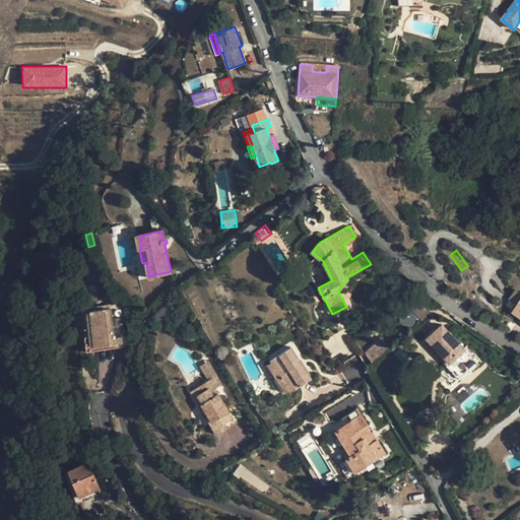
[(519,291),(516,289),(509,300),(517,305),(513,311),(519,316),(519,291)]
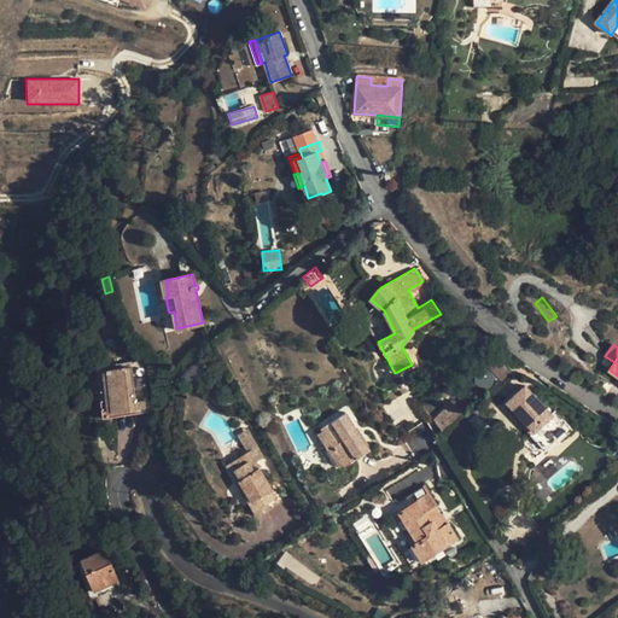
[(479,363),(482,366),(484,369),(487,366),(501,382),(509,373),(496,359),(495,360),(489,354),(479,363)]
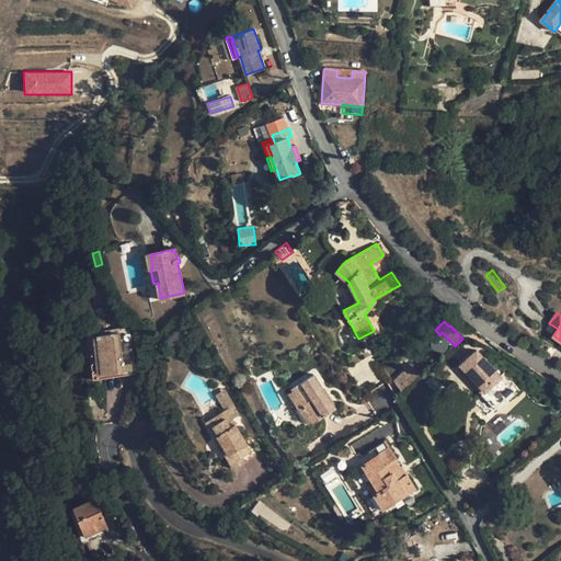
[(102,373),(133,369),(132,364),(123,365),(119,333),(99,335),(102,373)]
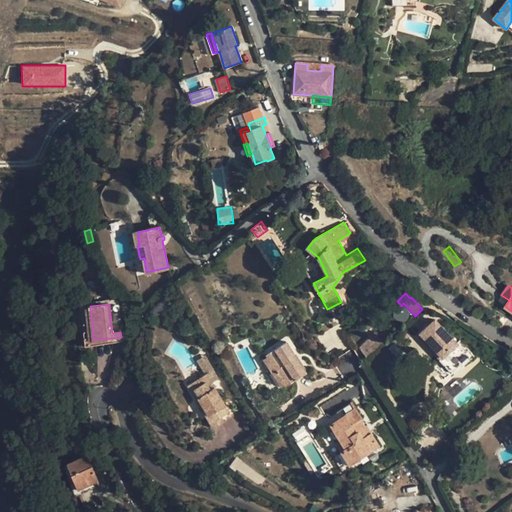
[(443,356),(440,359),(452,372),(469,356),(435,320),(421,333),(443,356)]
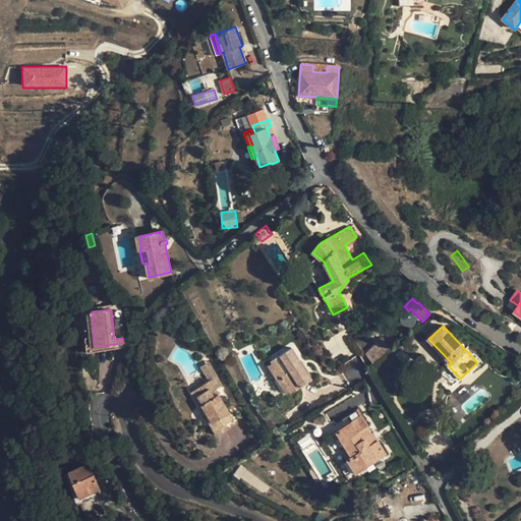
[(342,351),(350,346),(339,328),(330,334),(342,351)]
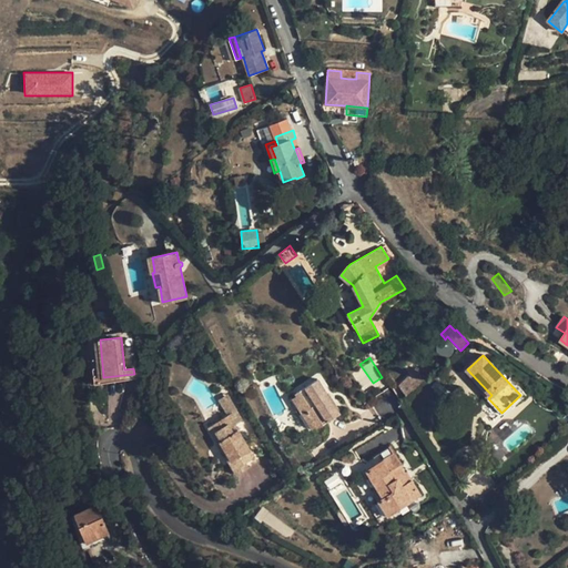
[(406,397),(425,377),(416,368),(398,386),(406,397)]
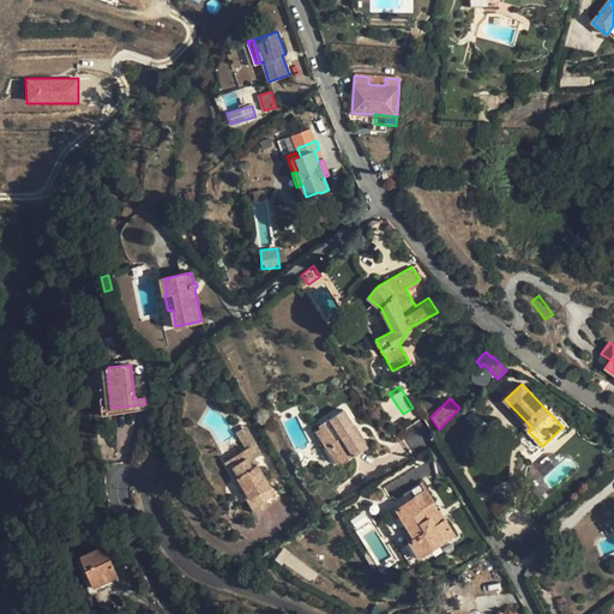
[(344,411),(321,426),(321,427),(343,459),(343,461),(366,446),(344,411)]
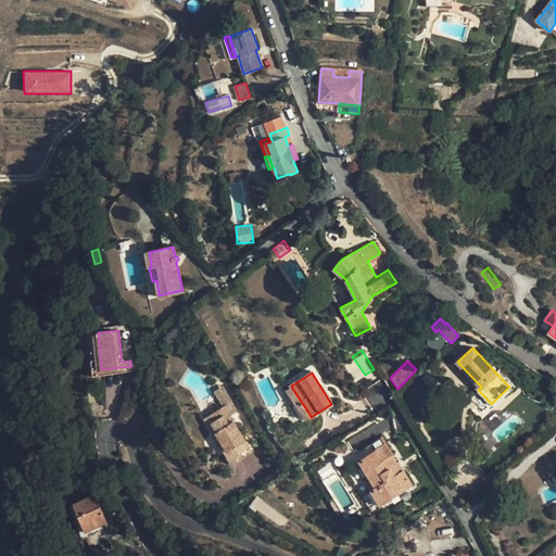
[(286,391),(305,419),(311,416),(291,387),(286,391)]
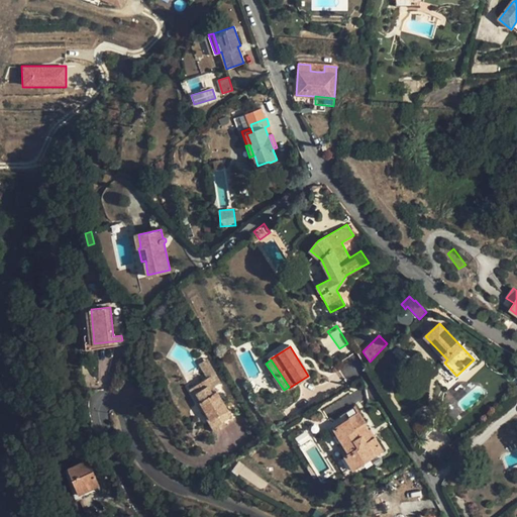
[(208,378),(211,377),(206,367),(198,371),(204,381),(208,378)]
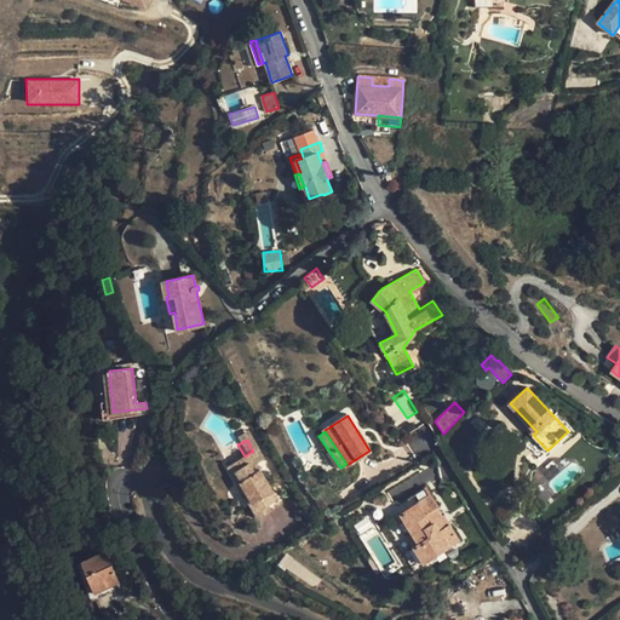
[(250,453),(245,457),(229,465),(246,495),(250,494),(254,503),(251,504),(259,517),(271,510),(268,505),(277,500),(259,469),(254,472),(252,468),(259,463),(256,457),(253,459),(250,453)]
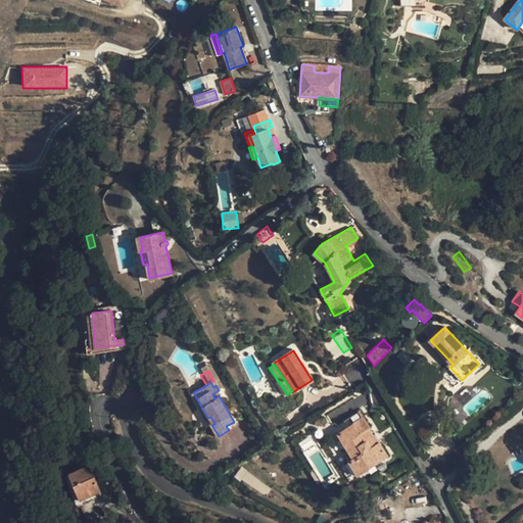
[(369,429),(370,428),(363,418),(338,433),(348,450),(353,459),(362,471),(387,455),(379,442),(371,448),(366,438),(372,434),(369,429)]
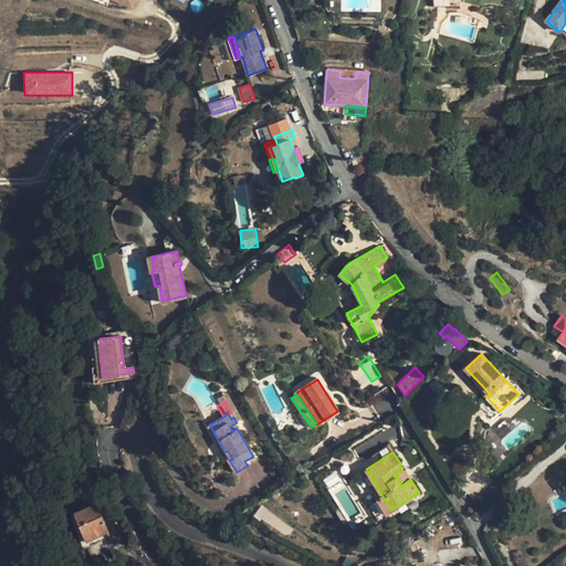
[(405,469),(402,470),(396,474),(401,485),(410,479),(405,469)]
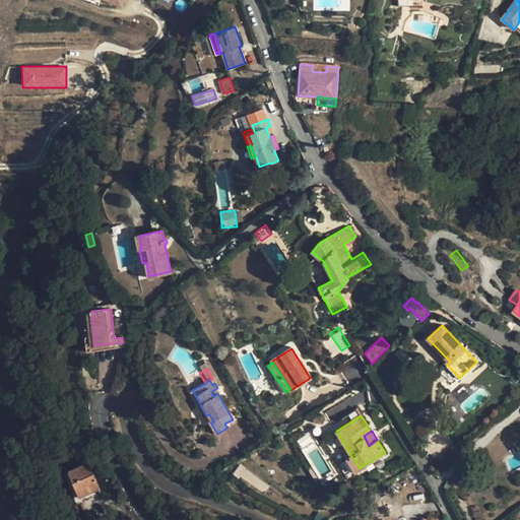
[(88,462),(80,445),(72,449),(80,466),(69,470),(80,497),(100,489),(88,462)]
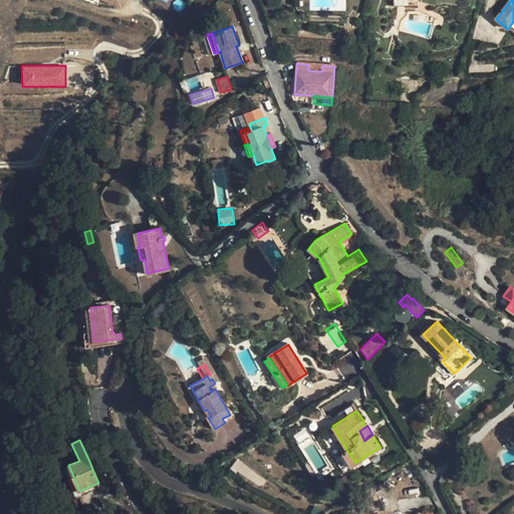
[(343,453),(347,451),(342,443),(338,446),(343,453)]
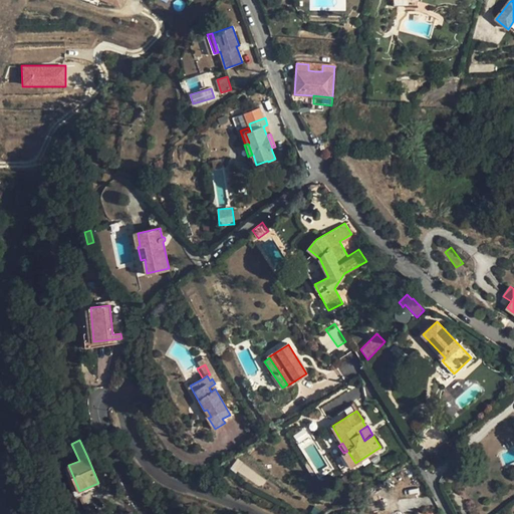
[(351,466),(355,463),(347,451),(343,453),(351,466)]
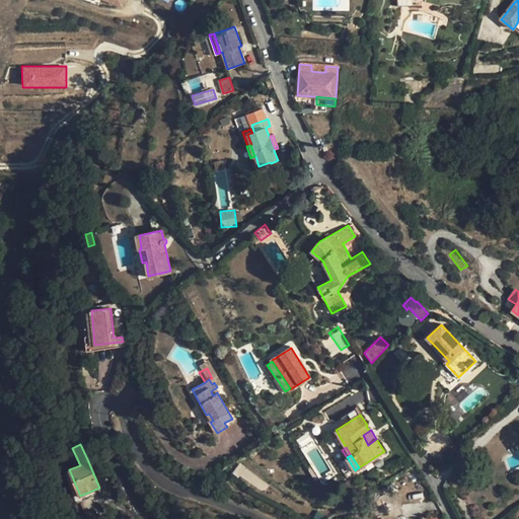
[(376,462),(374,464),(376,465),(380,467),(384,465),(384,461),(384,458),(382,459),(380,460),(378,461),(376,462)]
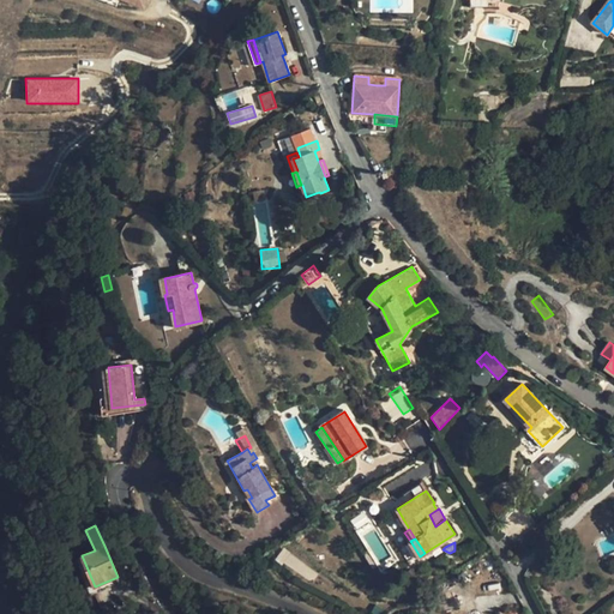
[(311,581),(317,572),(282,551),(277,559),(311,581)]
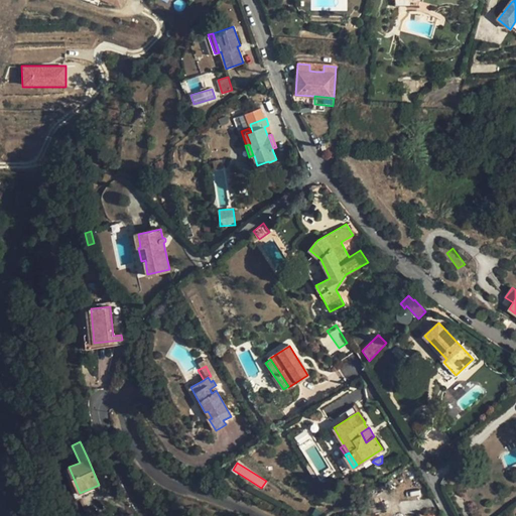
[(99,485),(80,493),(82,497),(101,489),(99,485)]
